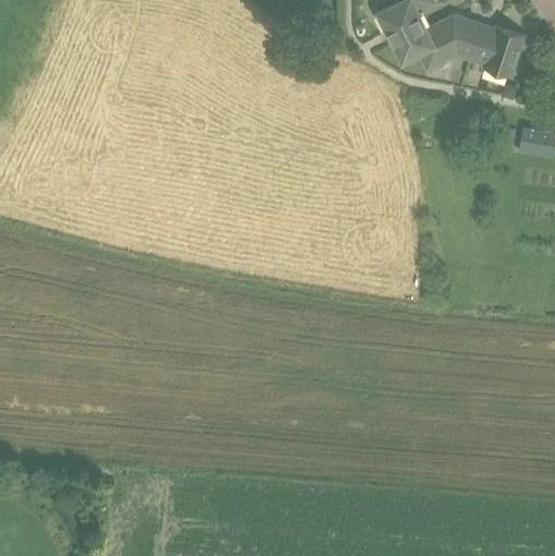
[(374,12),(386,37),(420,20),(415,11),(432,3),(430,0),(373,0),(372,2),(373,7),(375,11),(374,12)]
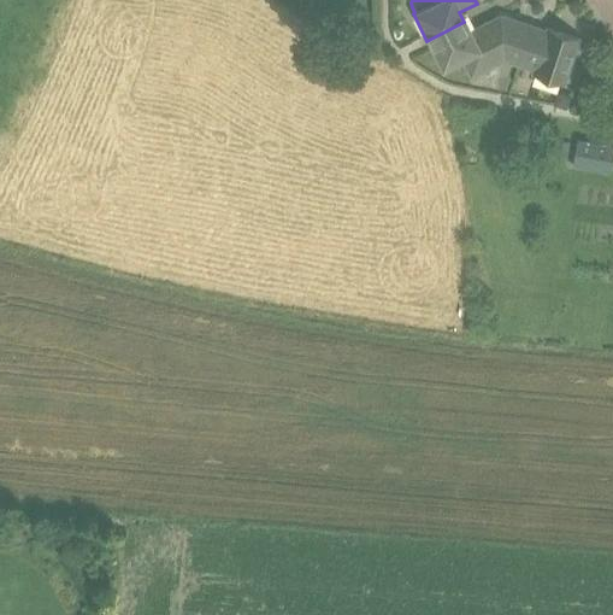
[(501,62),(516,66),(522,51),(506,46),(514,22),(497,17),(469,31),(464,22),(426,41),(441,69),(459,59),(469,78),(501,62)]
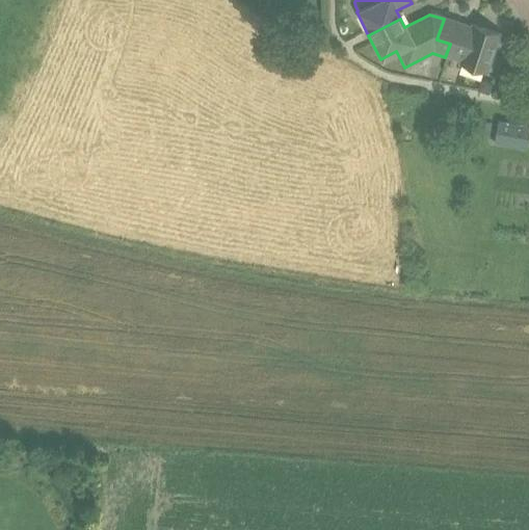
[(456,64),(484,74),(497,34),(470,25),(463,48),(450,44),(445,57),(458,61),(456,64)]
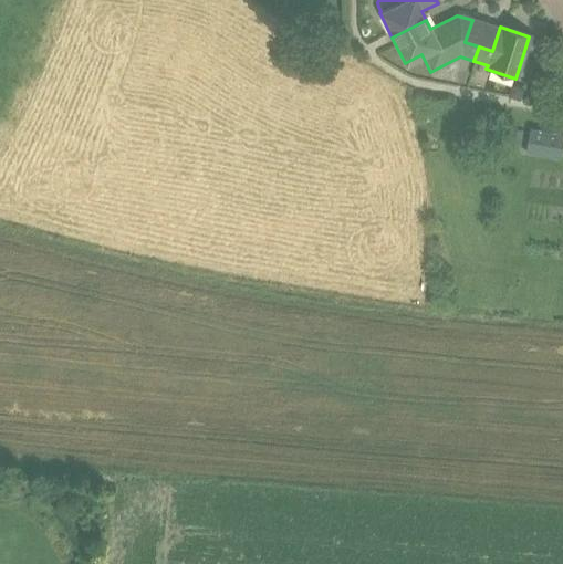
[(520,90),(510,86),(507,96),(517,101),(520,90)]
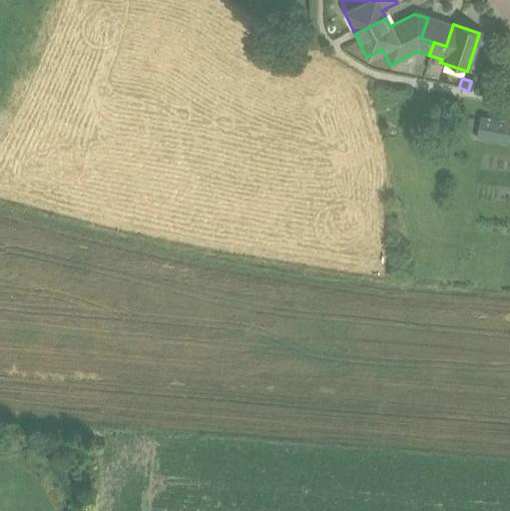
[(472,139),(504,145),(509,123),(477,116),(472,139)]
